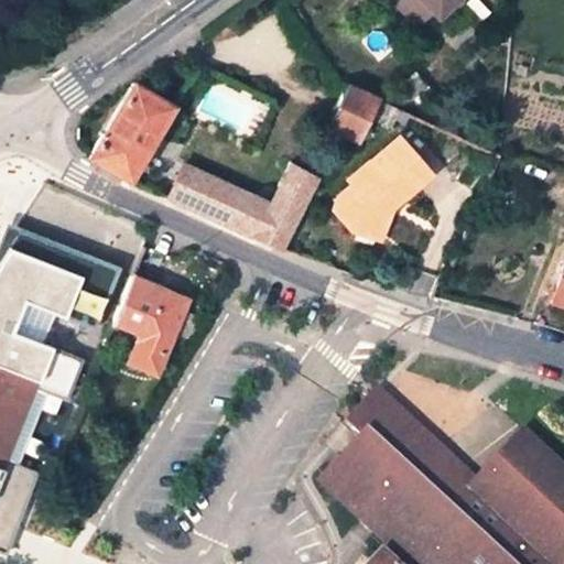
[(418,0),(400,0),(398,3),(415,23),(429,11),(418,0)]
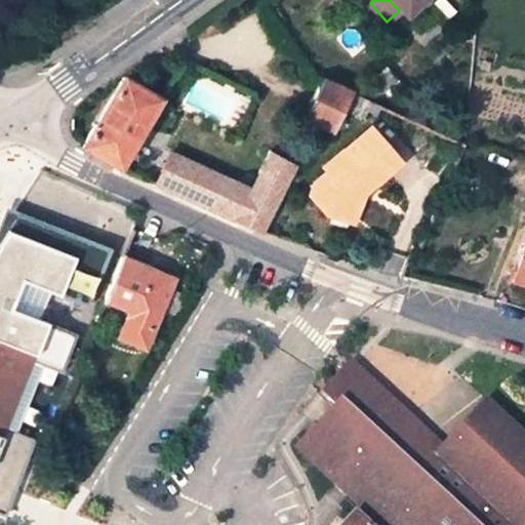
[(393,0),(407,14),(422,0),(393,0)]
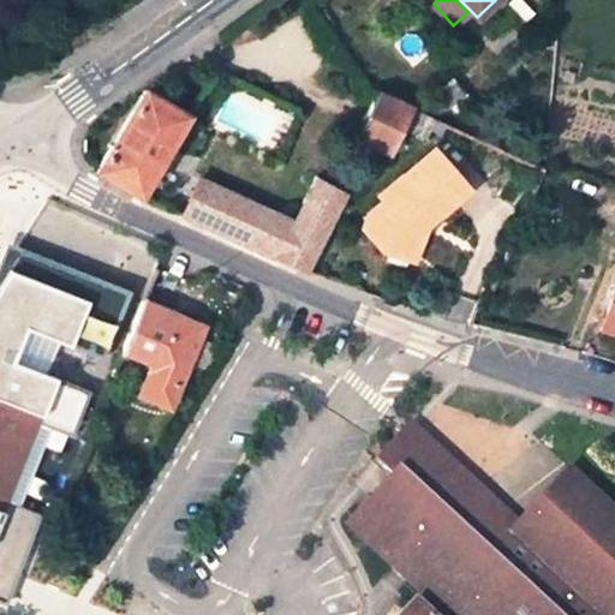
[(533,7),(527,0),(514,0),(508,6),(519,19),(533,7)]
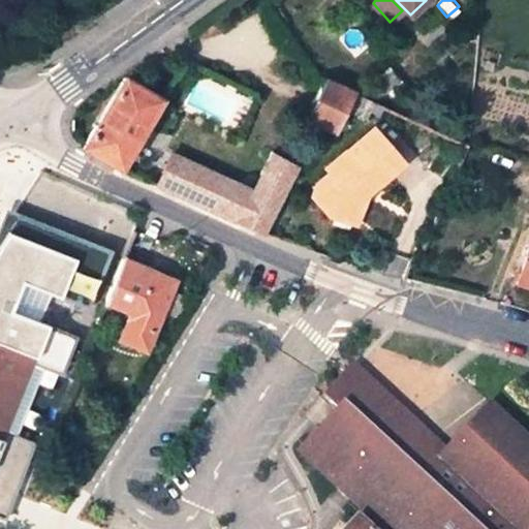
[(387,68),(372,81),(383,93),(399,80),(387,68)]
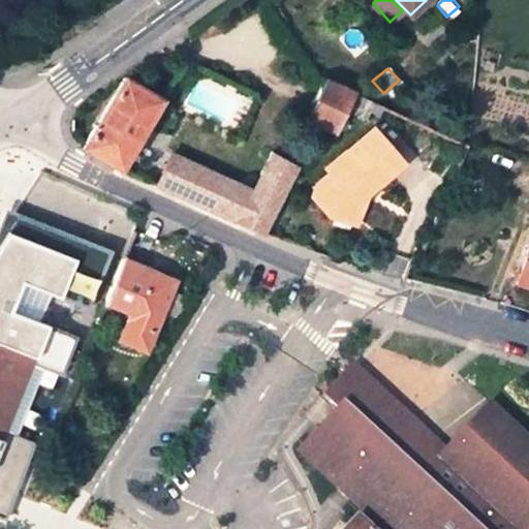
[(121,169),(165,92),(158,89),(155,94),(124,79),(122,80),(83,148),(121,169)]
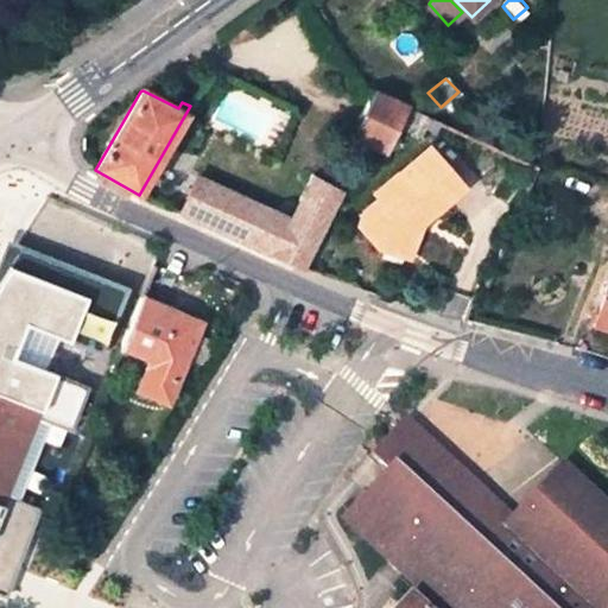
[(372,90),(349,138),(362,144),(384,153),(399,121),(406,106),(372,90)]
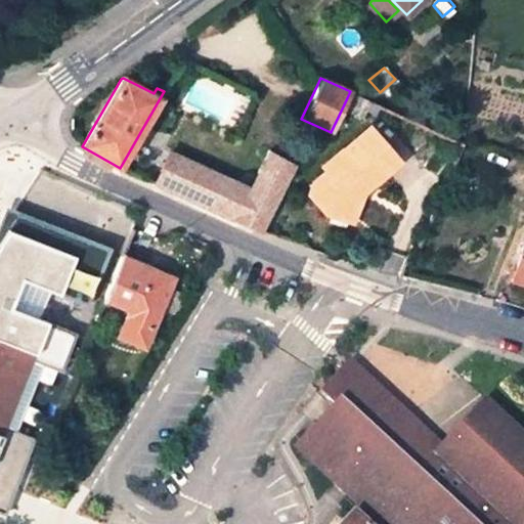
[(361,97),(350,91),(344,104),(355,110),(361,97)]
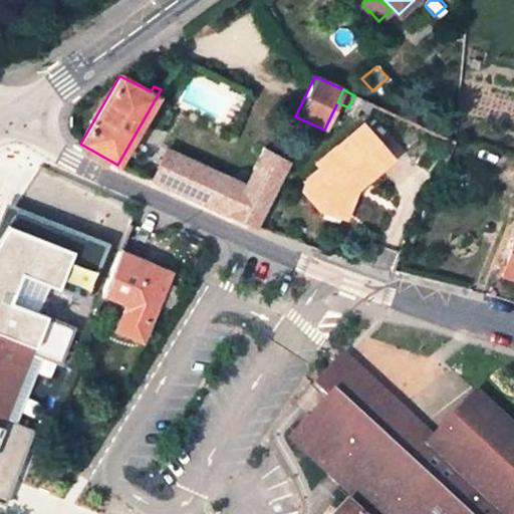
[(393,156),(360,123),(317,165),(320,168),(308,180),(303,192),(321,210),(331,201),(351,208),(358,189),(354,186),(365,176),(368,179),(393,156)]
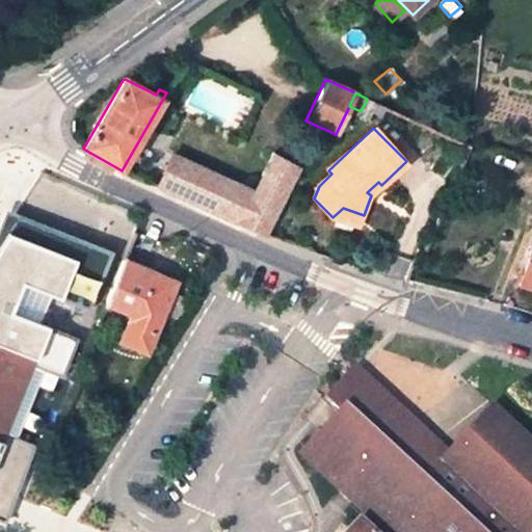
[(157,185),(264,235),(297,166),(272,155),(254,193),(170,155),(157,185)]
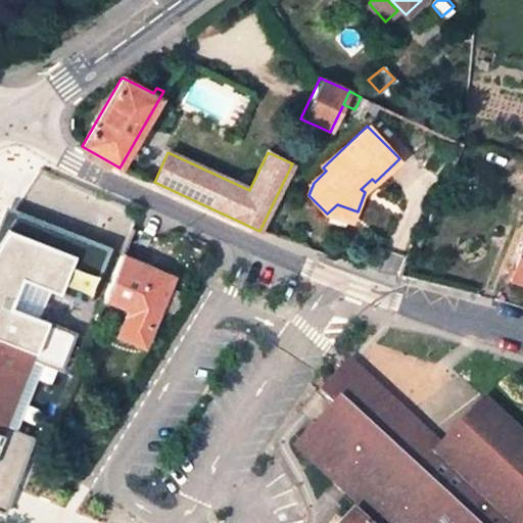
[(358,211),(337,204),(327,214),(353,223),(358,211)]
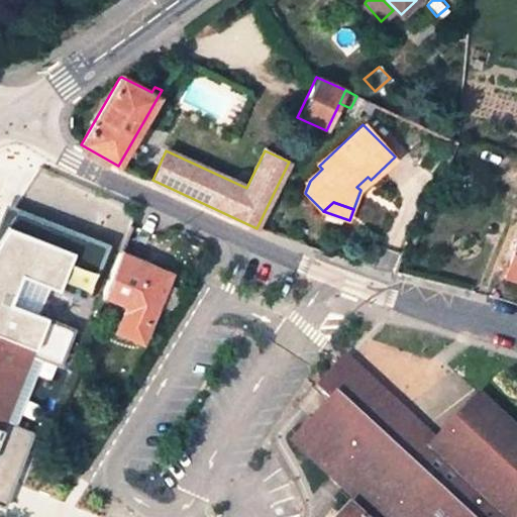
[(0,212),(0,503),(7,506),(34,433),(9,424),(36,357),(63,365),(78,331),(39,316),(49,289),(90,303),(109,245),(3,203),(0,212)]
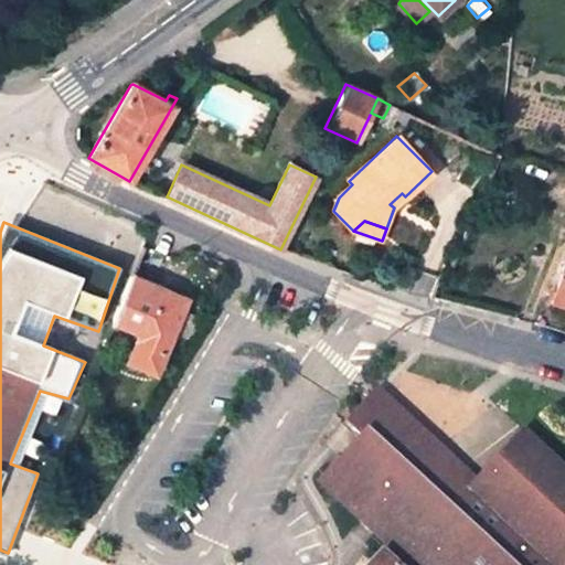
[(564,264),(552,304),(564,308),(564,264)]
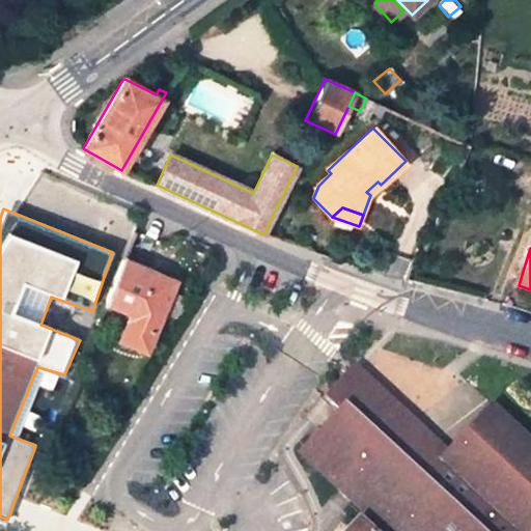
[(131,314),(120,341),(145,353),(162,311),(173,282),(122,260),(106,303),(131,314)]
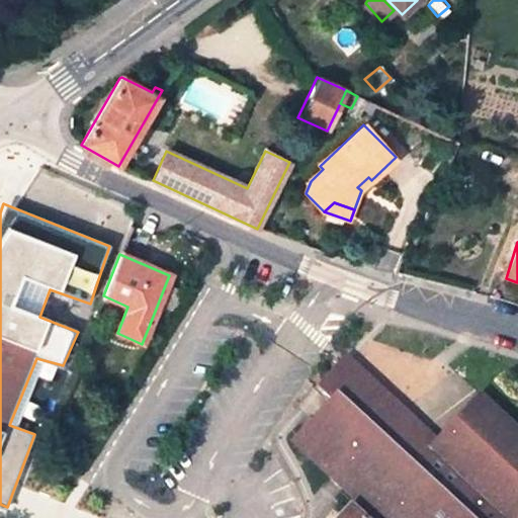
[(166,284),(158,304),(170,309),(178,289),(166,284)]
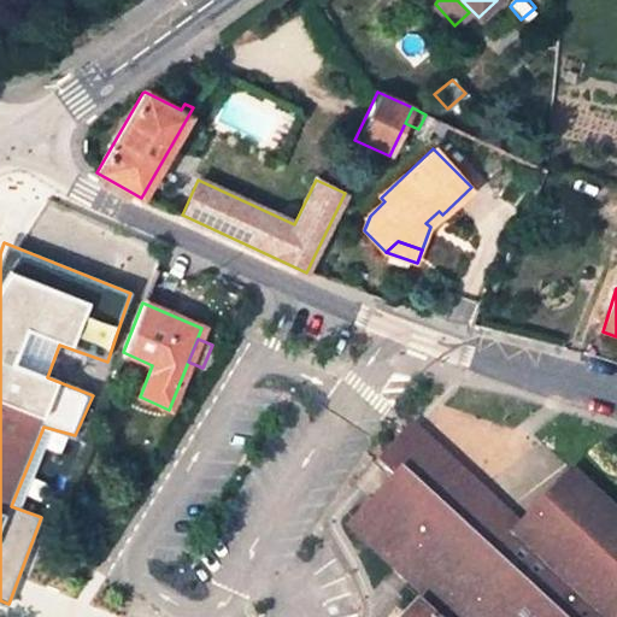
[(413,441),(511,536),(522,529),(421,433),(413,441)]
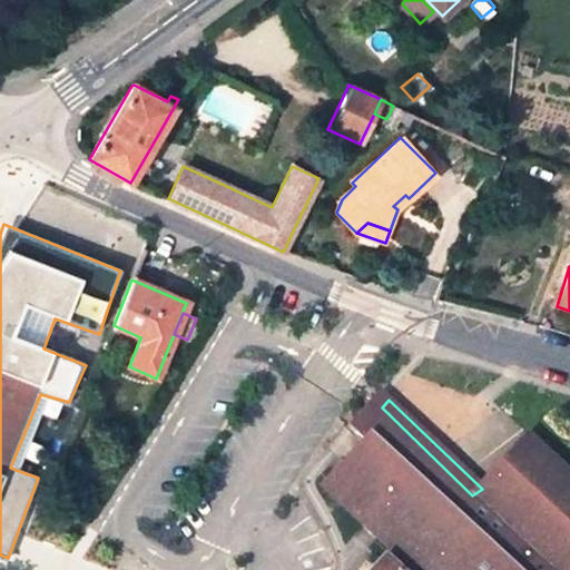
[(374,449),(338,485),(428,569),(442,569),(467,544),(479,561),(465,569),(569,569),(569,484),(532,451),(482,489),(472,495),(382,408),(357,432),(374,449)]
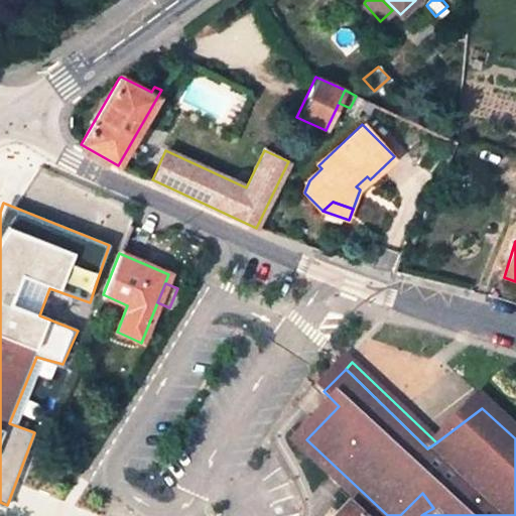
[(387,515),(306,439),(299,445),(372,515),(387,515)]
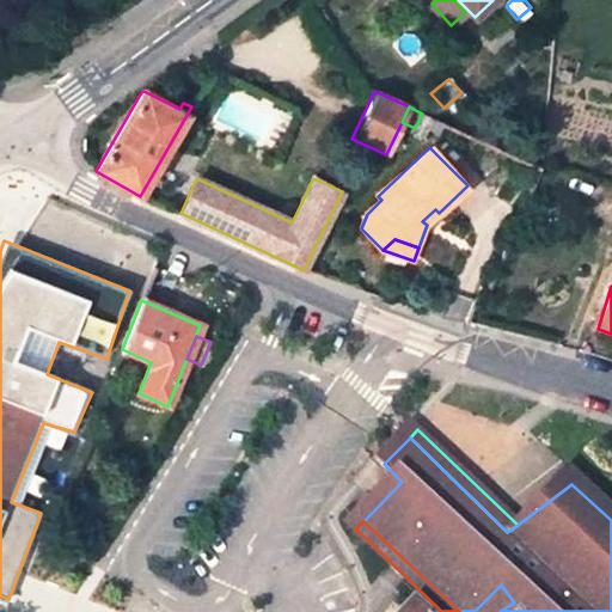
[(501,585),(475,611),(500,611),(514,603),(501,585)]
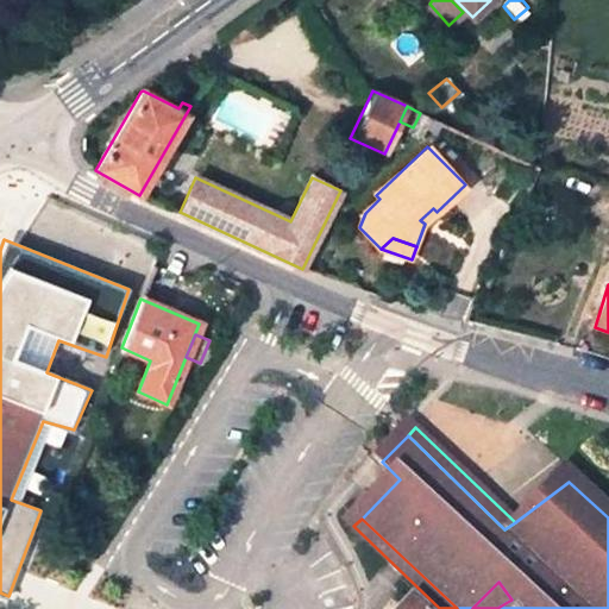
[(395,608),(422,608),(408,596),(395,608)]
